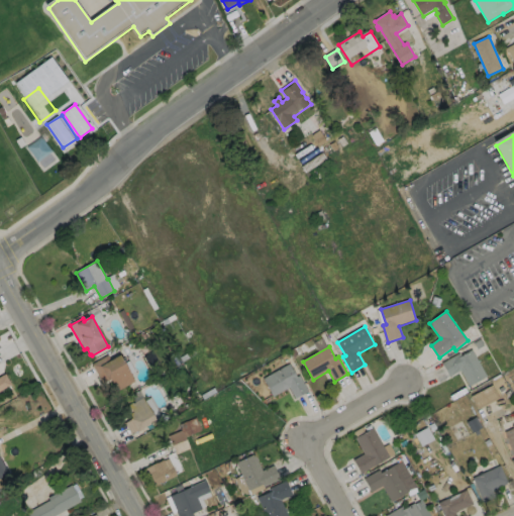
[(474,350),(489,377),(471,387),(461,371),(450,377),(443,364),(460,353),(463,356),(474,350)]
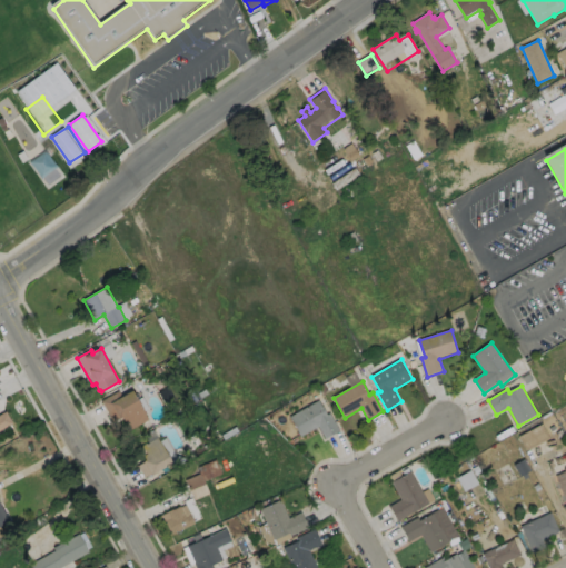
[(132,391),(149,420),(132,430),(128,421),(126,422),(122,418),(115,424),(102,401),(120,391),(122,397),(132,391)]
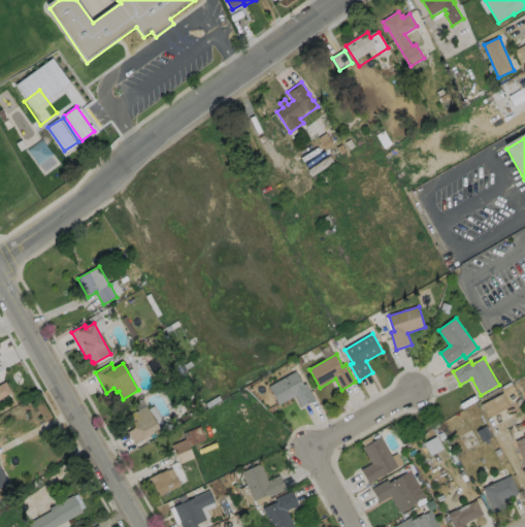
[(297,372),(304,386),(307,384),(317,400),(302,407),(296,397),(280,406),(269,388),(297,372)]
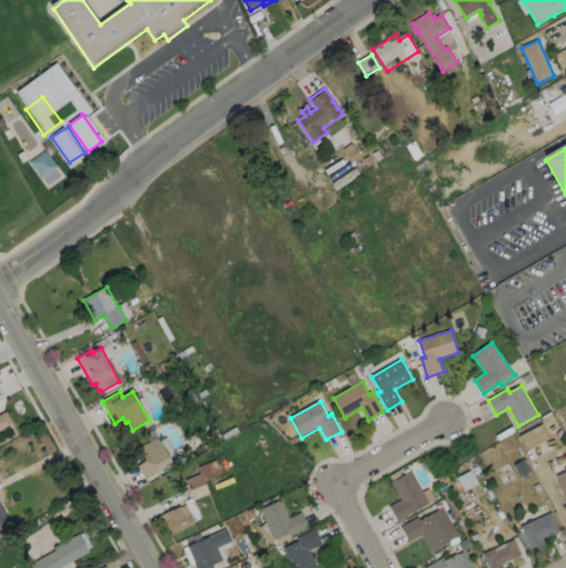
[(0,416),(8,412),(15,425),(0,431),(0,416)]
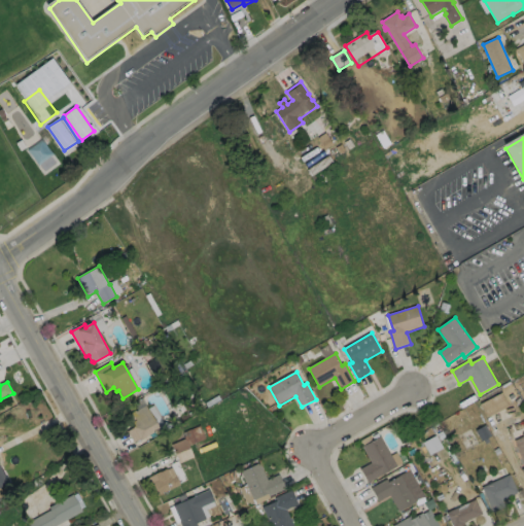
[(483,404),(489,417),(511,407),(504,393),(483,404)]
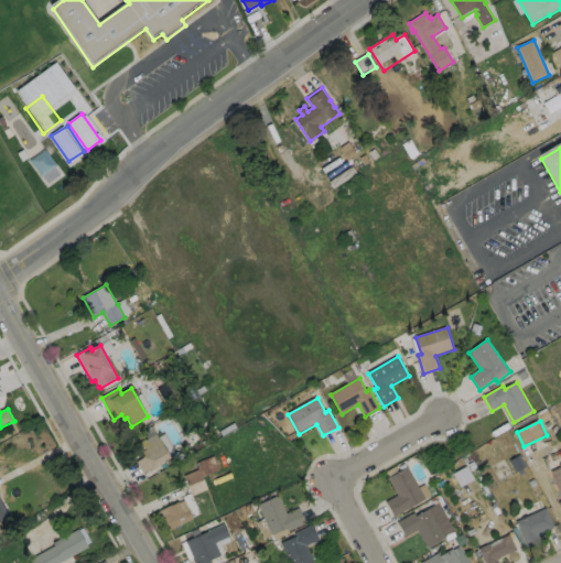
[(158,434),(171,459),(143,474),(137,462),(143,458),(142,457),(144,456),(142,453),(147,451),(144,446),(142,447),(141,446),(142,442),(158,434)]
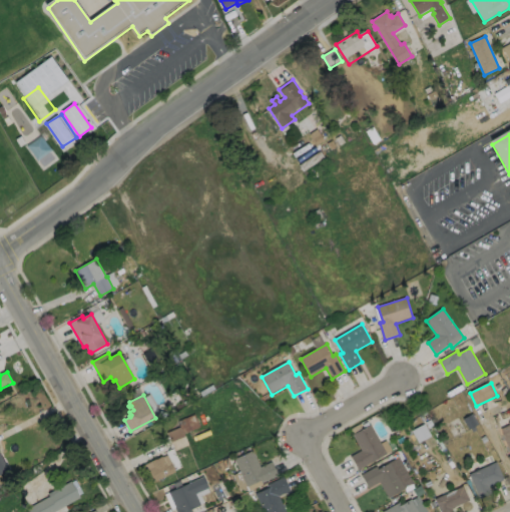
[(186,447),(176,451),(168,433),(182,427),(179,421),(185,419),(195,415),(200,427),(186,434),(185,434),(186,435),(190,445),(186,447)]
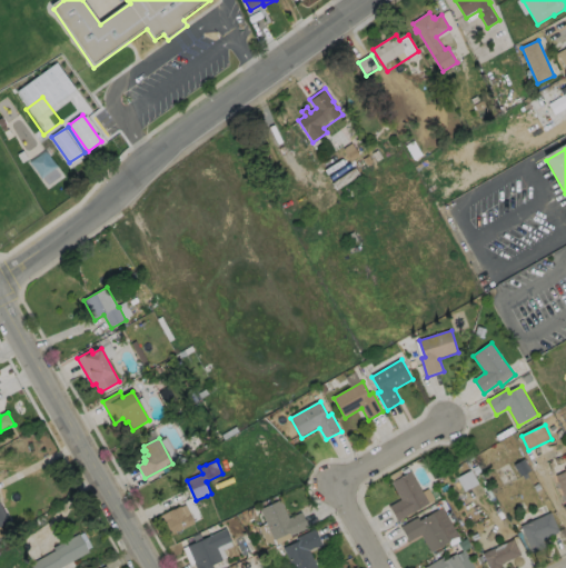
[(458,478),(465,491),(479,485),(473,471),(458,478)]
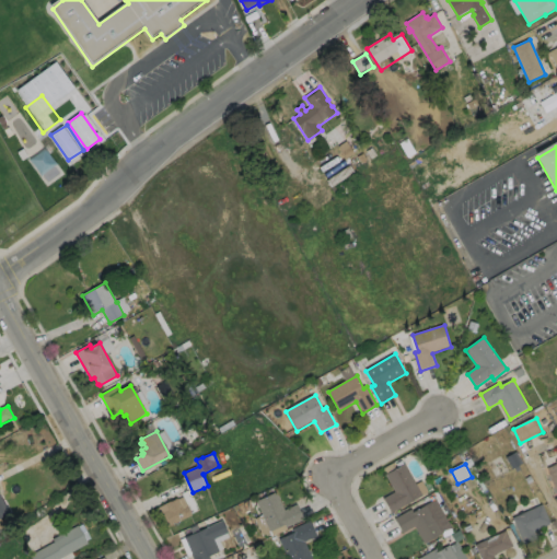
[(424,497),(392,514),(384,500),(396,493),(386,476),(406,465),(424,497)]
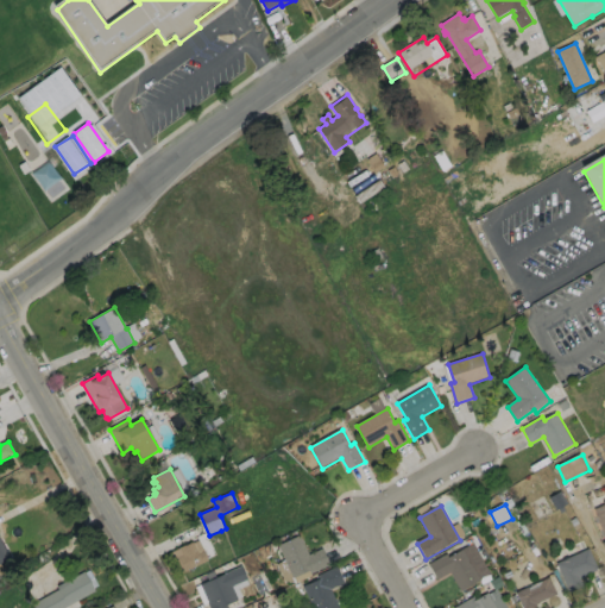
[(0,536),(12,558),(0,564),(0,536)]
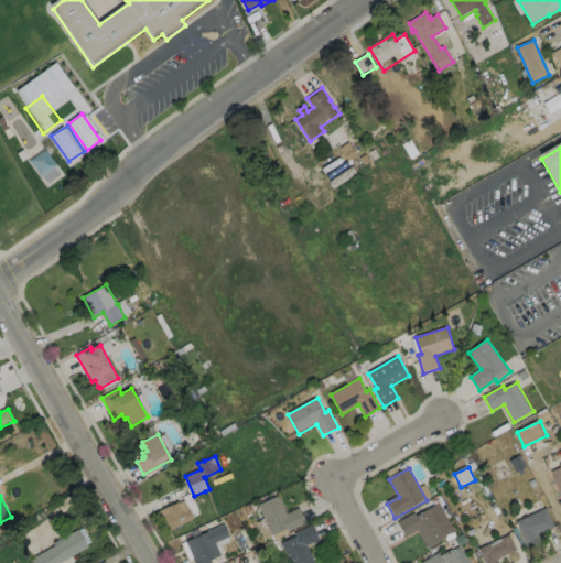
[(279,496),(288,515),(300,508),(306,523),(290,532),(288,529),(272,536),(259,506),(279,496)]
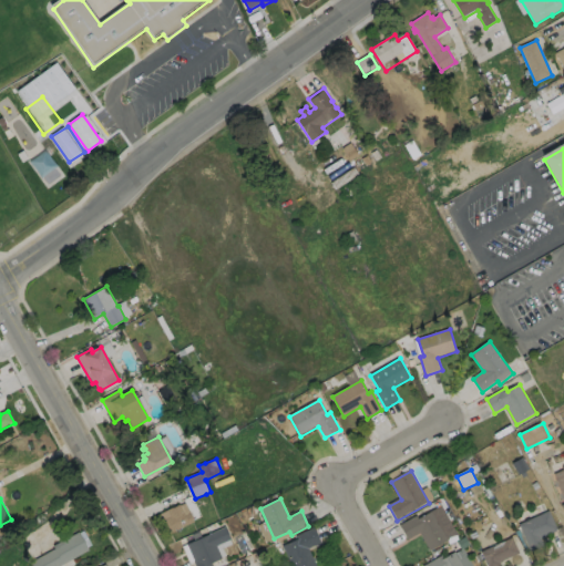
[(181,505),(181,506),(186,504),(195,522),(173,533),(173,532),(170,533),(160,514),(174,507),(181,505)]
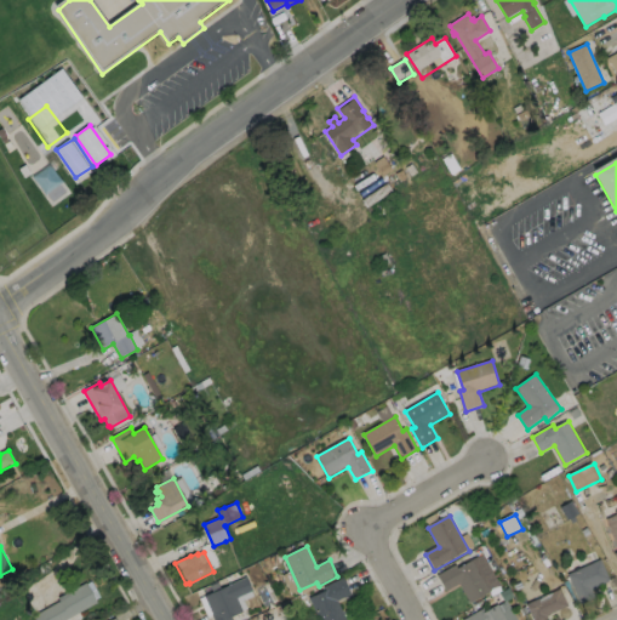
[(475,561),(492,592),(470,604),(461,586),(447,593),(438,576),(457,566),(458,569),(475,561)]
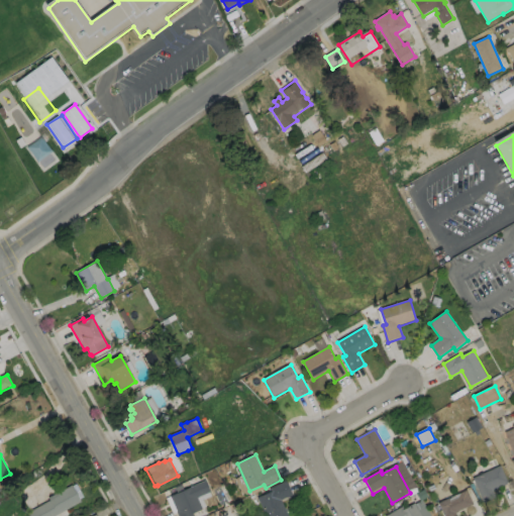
[(497,498),(485,503),(474,479),(502,467),(509,483),(508,483),(509,485),(494,491),(497,498)]
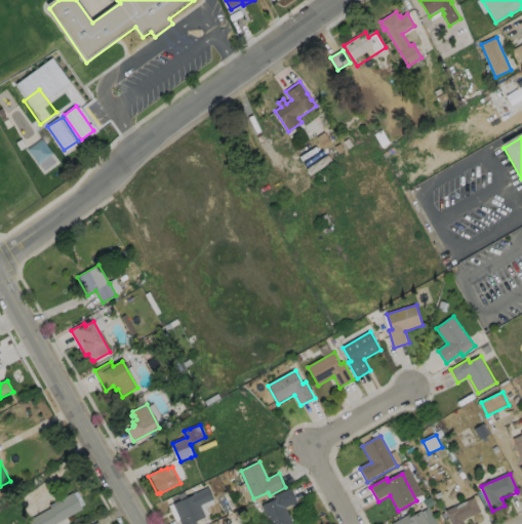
[(182,523),(181,520),(182,520),(174,505),(191,496),(209,488),(215,499),(201,506),(206,517),(197,522),(198,523),(182,523)]
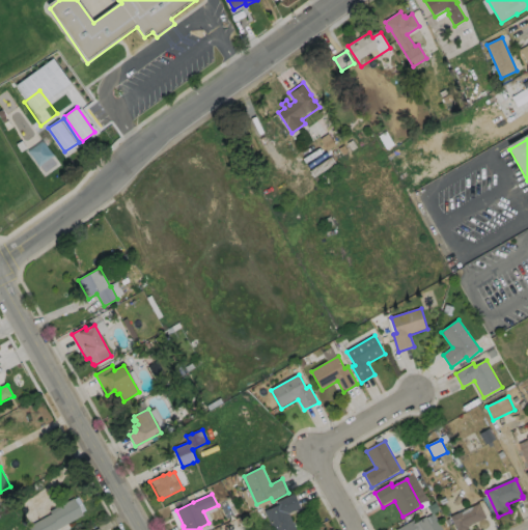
[(274,529),(266,511),(279,505),(278,502),(295,494),(302,508),(289,514),(297,529),(274,529)]
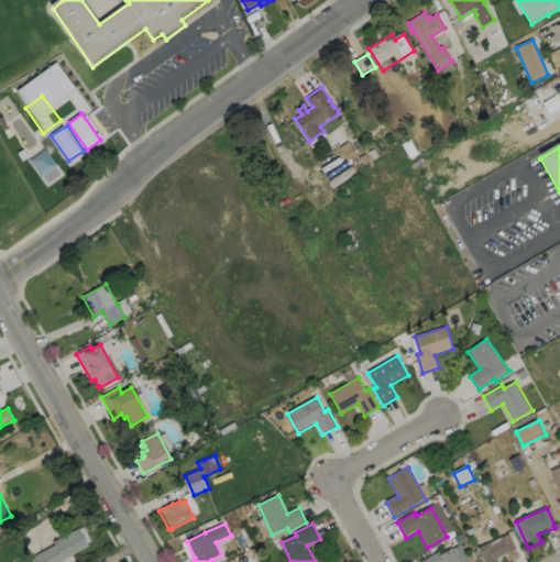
[(79,529),(80,529),(85,527),(92,541),(88,543),(89,547),(62,561),(32,561),(31,559),(55,546),(54,542),(62,538),(79,529)]
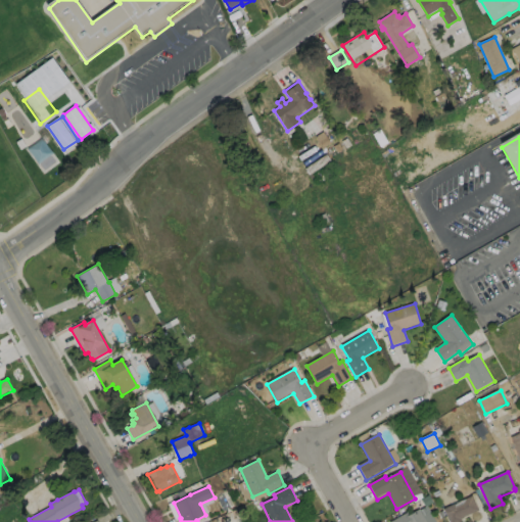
[(450,521),(444,509),(473,496),(480,511),(465,518),(462,520),(463,521),(450,521)]
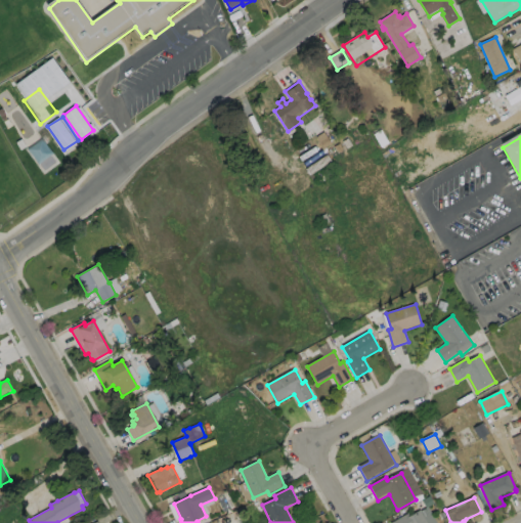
[(422,510),(428,522),(393,522),(411,513),(413,515),(422,510)]
